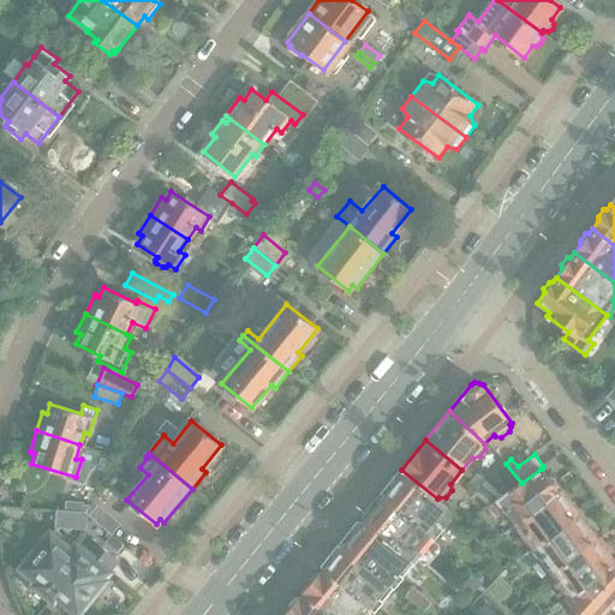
[(515,525),(557,494),(555,491),(557,490),(557,485),(554,479),(549,478),(542,469),(521,483),(499,500),(488,508),(496,519),(506,512),(515,525)]
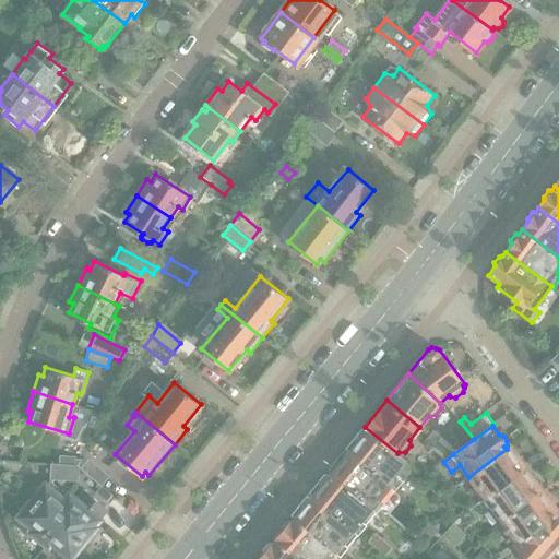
[(408,463),(397,453),(365,427),(355,438),(357,443),(349,452),(394,489),(402,480),(400,478),(407,470),(406,464),(408,463)]
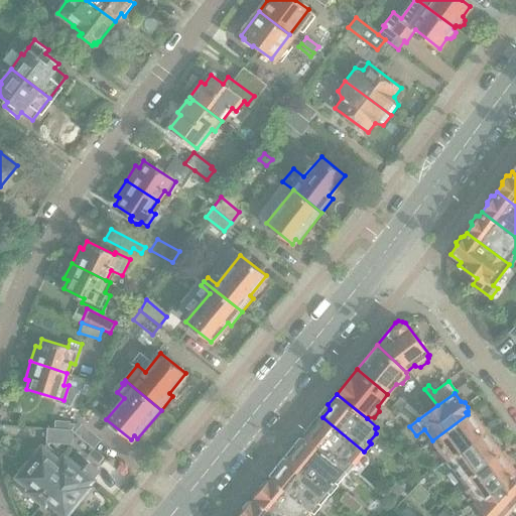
[(407,404),(399,398),(396,401),(404,407),(407,404)]
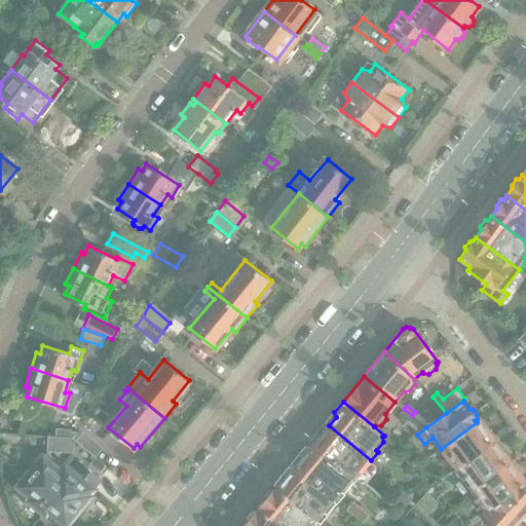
[(412,415),(404,409),(401,414),(408,419),(412,415)]
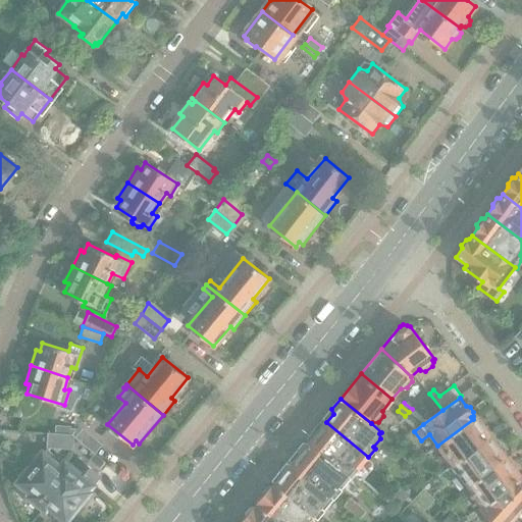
[(453,466),(487,439),(486,437),(488,435),(488,432),(485,427),(481,426),(474,417),(473,419),(437,446),(453,466)]
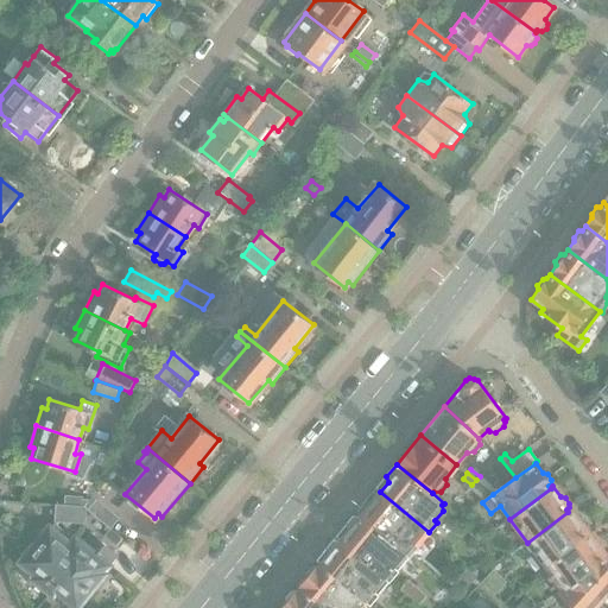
[(429,532),(380,492),(379,493),(373,493),(367,500),(368,506),(361,515),(410,556),(429,532)]
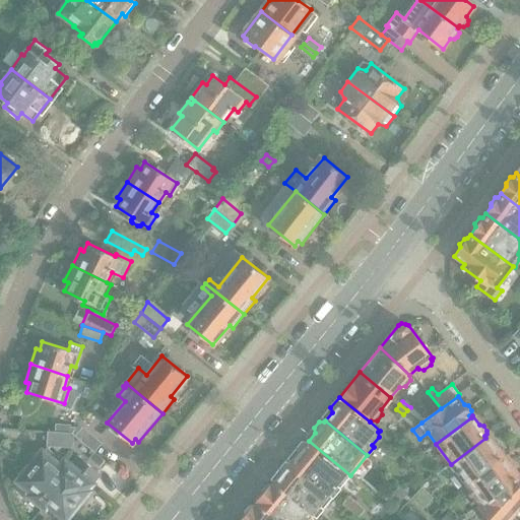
[(75,435),(75,437),(94,453),(103,444),(82,427),(75,435)]
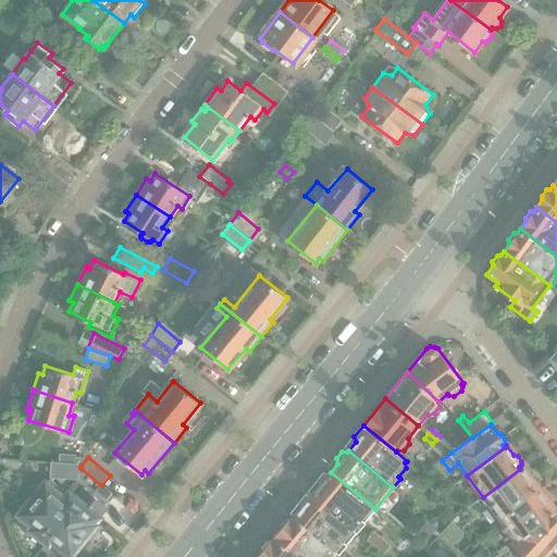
[(79,480),(81,468),(81,466),(78,462),(52,461),(51,478),(79,480)]
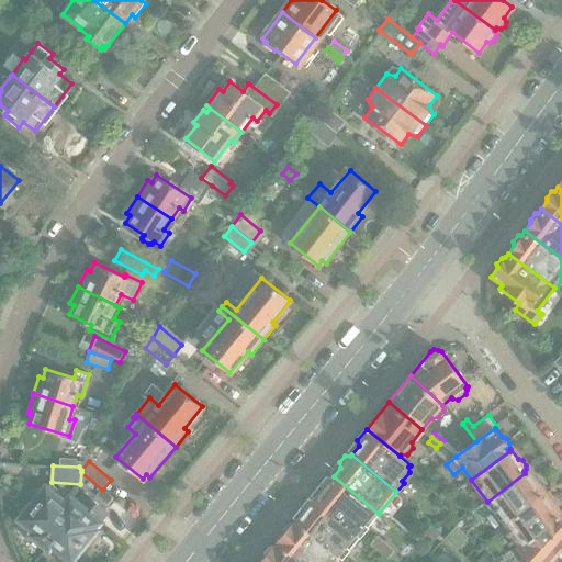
[(504,523),(541,495),(540,493),(542,491),(542,487),(538,482),(535,481),(534,481),(527,472),(525,473),(487,502),(472,513),(480,523),(495,512),(504,523)]
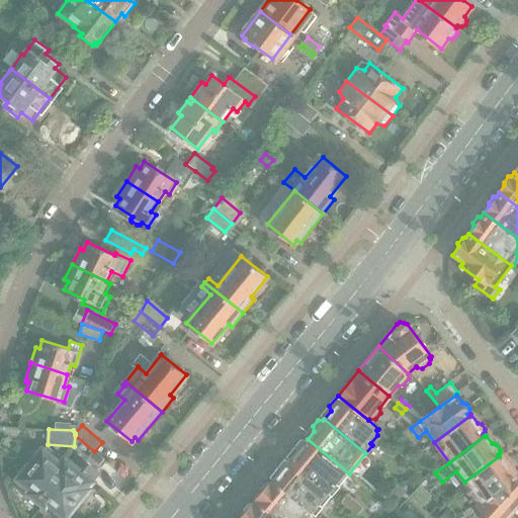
[(349,473),(308,439),(306,441),(300,440),(295,446),(296,451),(290,459),(332,495),(349,473)]
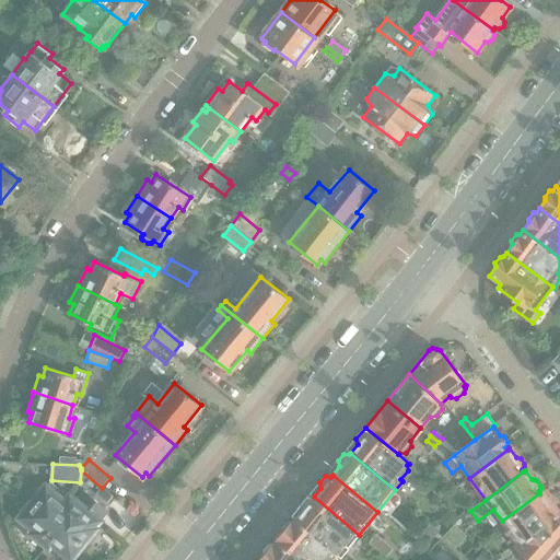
[(70,496),(77,501),(79,498),(70,490),(65,496),(47,480),(35,493),(39,497),(32,504),(28,501),(20,512),(24,515),(21,517),(36,529),(34,533),(36,535),(33,538),(44,548),(47,544),(49,546),(51,543),(65,525),(54,515),(70,496)]
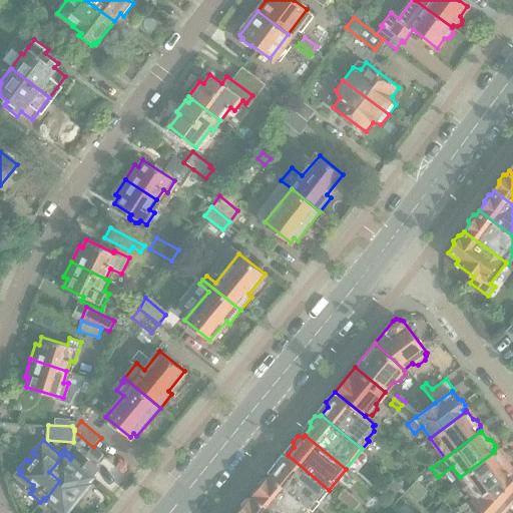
[(59,481),(47,497),(65,511),(66,509),(70,512),(78,501),(75,498),(87,484),(86,482),(90,477),(98,467),(78,449),(72,456),(70,459),(64,454),(49,472),(59,481)]
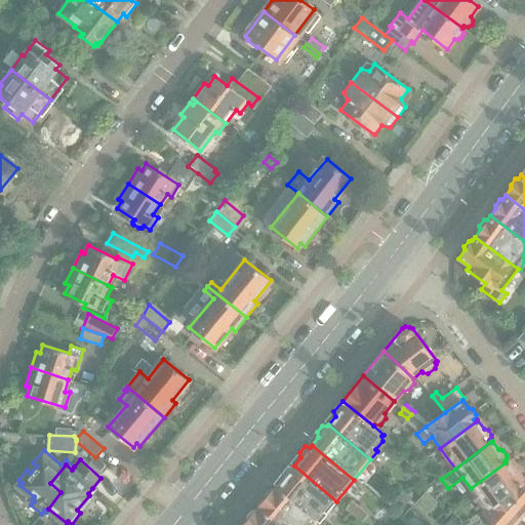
[(485,509),(522,483),(520,481),(522,479),(522,476),(518,471),(515,470),(514,470),(508,460),(506,462),(471,488),(485,509)]
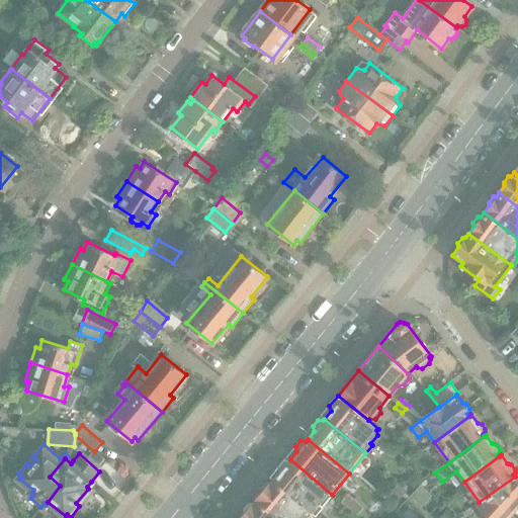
[(332,495),(290,459),(288,461),(283,461),(278,467),(280,472),(273,481),(315,515),(332,495)]
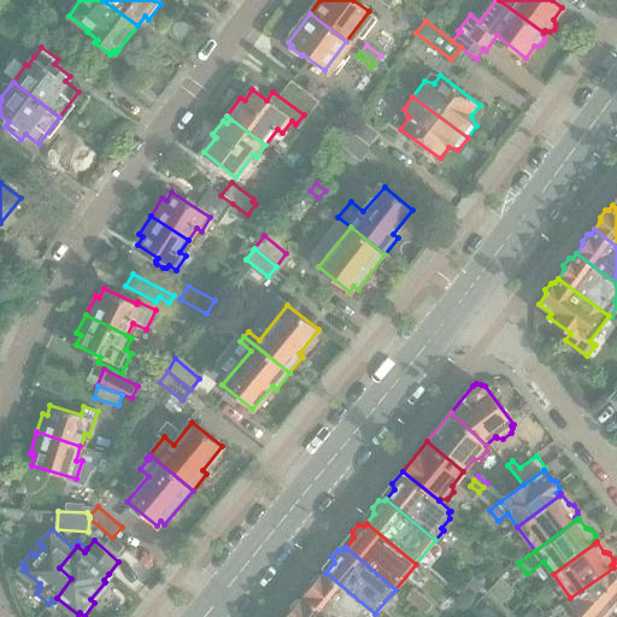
[(494,563),(483,573),(494,583),(498,581),(504,574),(494,563)]
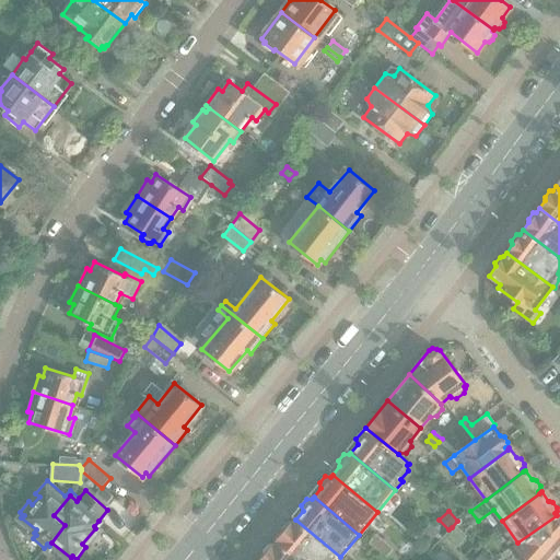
[(547,559),(559,546),(559,520),(557,515),(517,543),(514,546),(526,559),(525,559),(524,559),(547,559)]
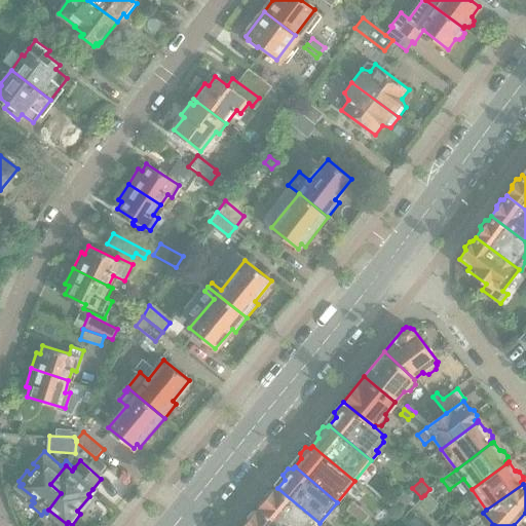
[(320,523),(277,488),(274,491),(273,489),(272,490),(269,491),(265,495),(265,499),(258,508),(260,510),(280,525),(311,525),(315,522),(318,524),(320,523)]
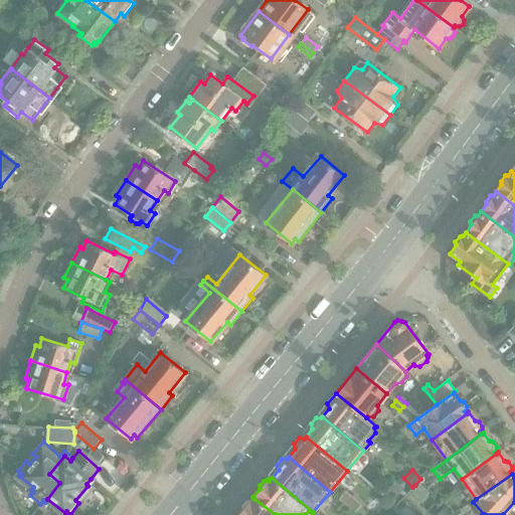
[(397,496),(403,488),(398,483),(396,481),(389,489),(397,496)]
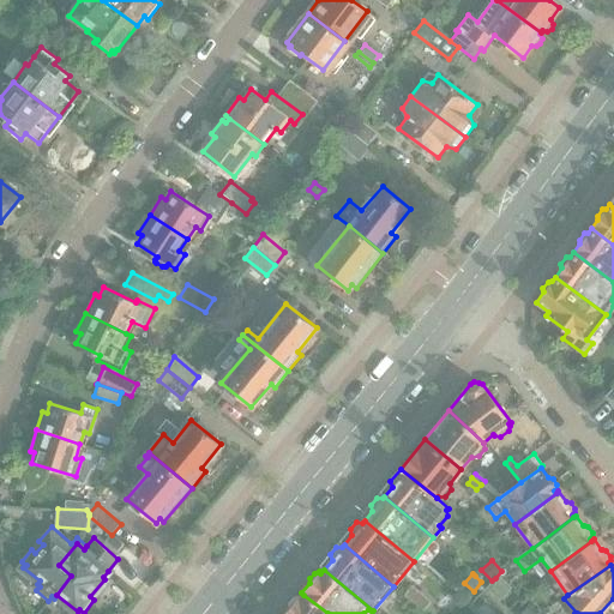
[(492,581),(486,588),(500,600),(509,590),(495,578),(492,581)]
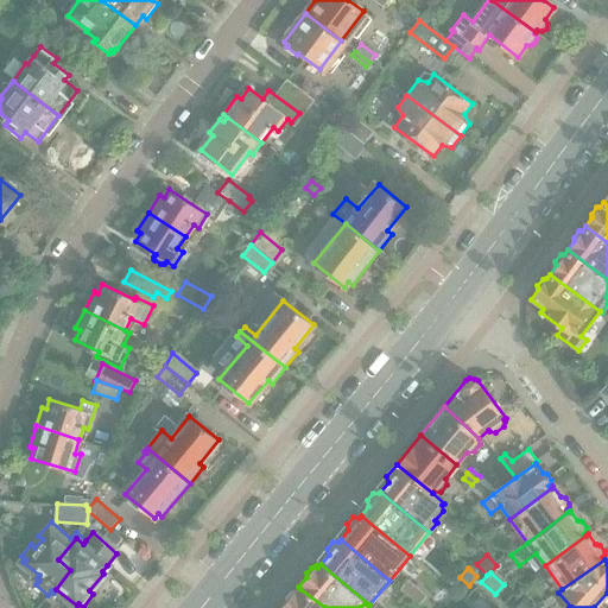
[(409,581),(400,589),(410,597),(417,588),(409,581)]
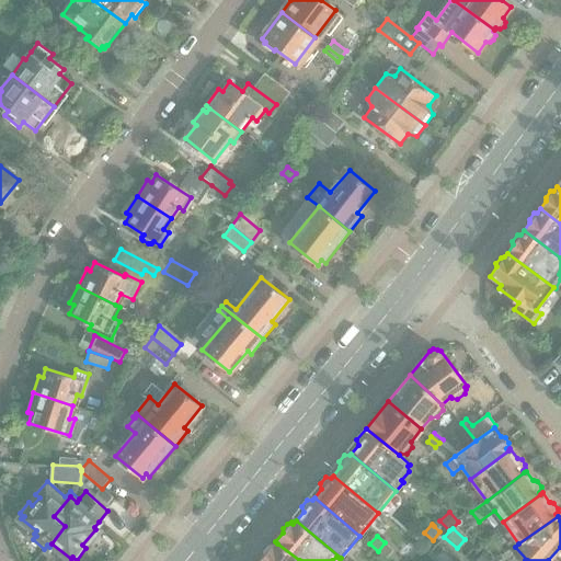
[(299,560),(277,544),(275,546),(273,545),(272,546),(268,546),(264,551),(265,554),(259,560),(299,560)]
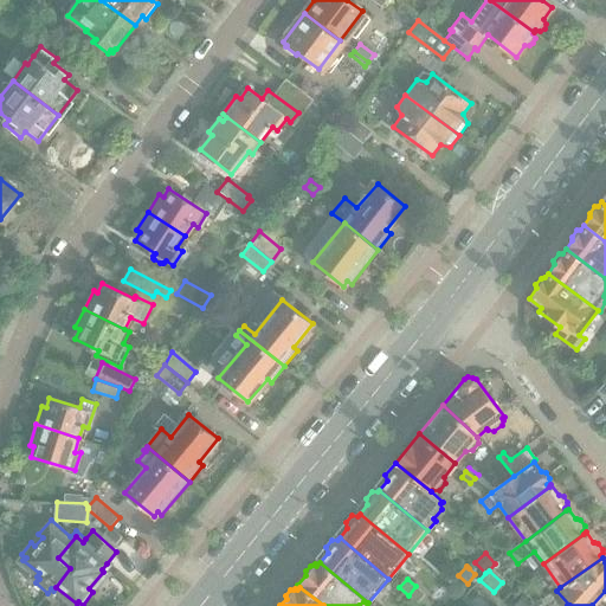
[(546,605),(554,599),(550,594),(542,601),(546,605)]
